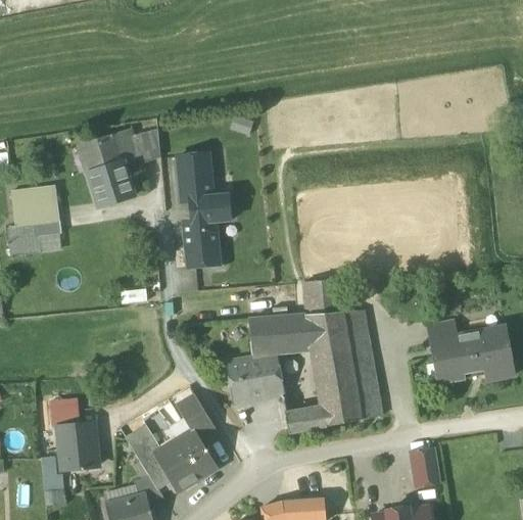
[(131,135),(139,162),(160,155),(157,128),(131,135)]
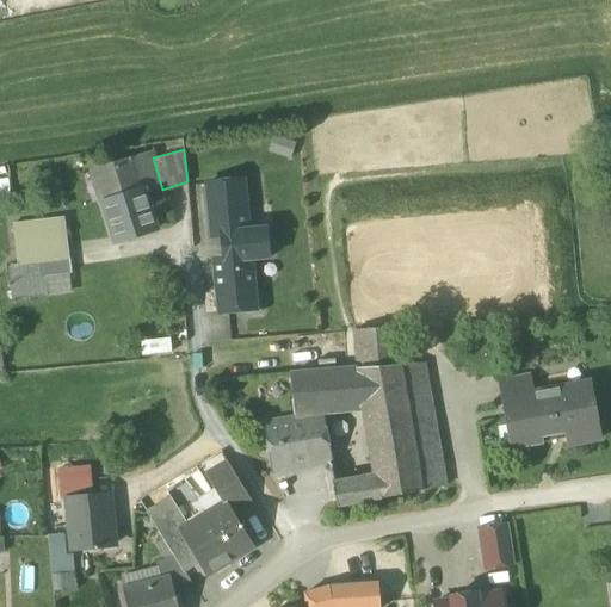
[(153,155),(134,160),(144,196),(154,192),(153,185),(159,184),(161,190),(162,190),(153,158),(153,155)]
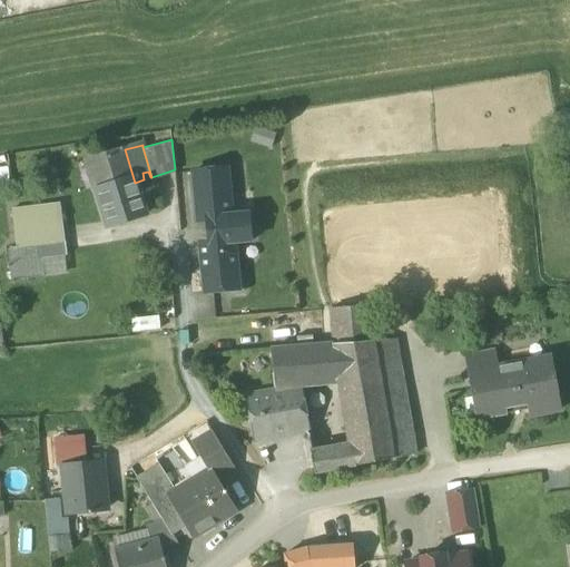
[(145,213),(135,183),(125,149),(124,146),(88,158),(108,224),(145,213)]
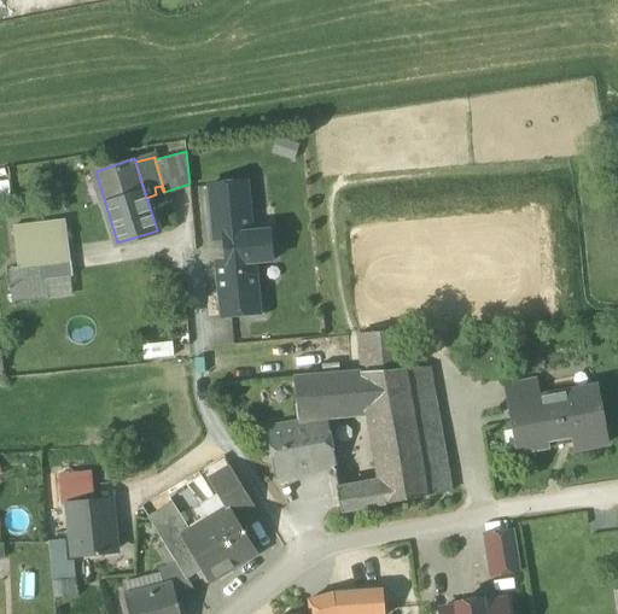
[(213,232),(220,237),(225,237),(225,235),(251,233),(251,231),(246,180),(208,183),(213,232)]
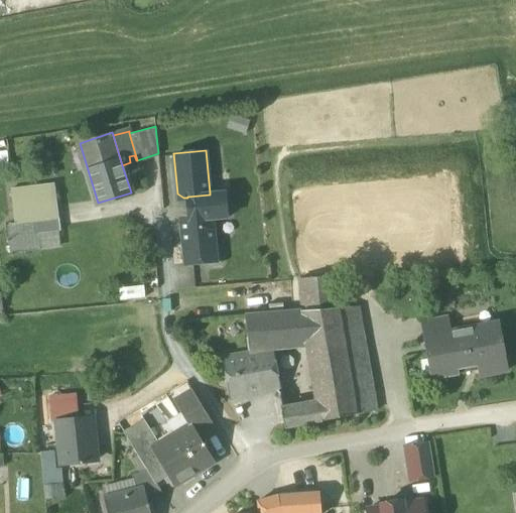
[(12,186),(16,221),(58,217),(54,181),(12,186)]
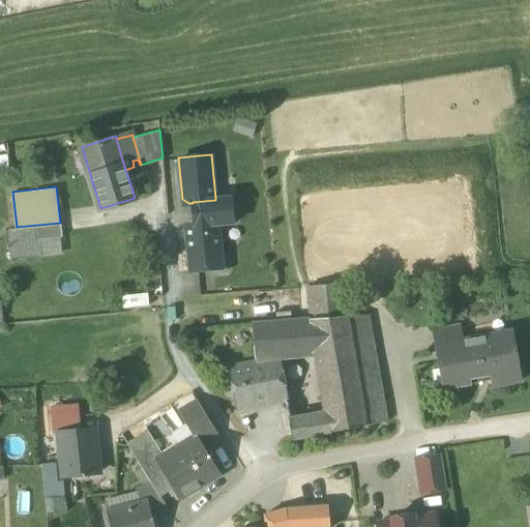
[(195,224),(217,222),(217,224),(234,222),(232,196),(215,198),(215,200),(193,202),(193,203),(195,224)]
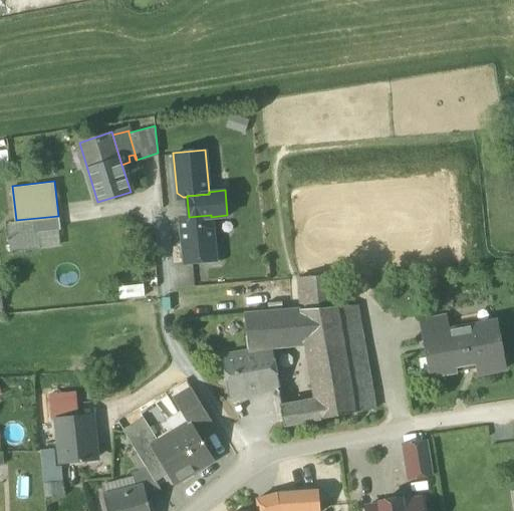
[(205,261),(208,263),(217,262),(219,260),(218,250),(216,248),(214,248),(211,217),(211,215),(189,217),(185,217),(180,222),(184,261),(205,259),(205,261)]
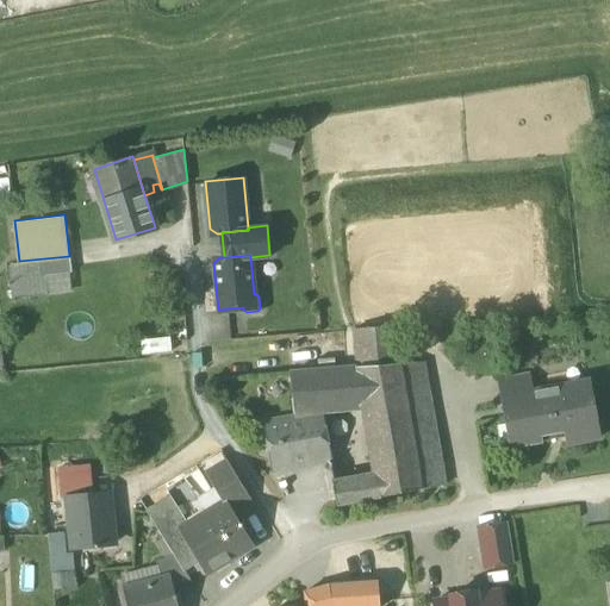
[(19,261),(22,276),(68,272),(72,270),(69,256),(19,261)]
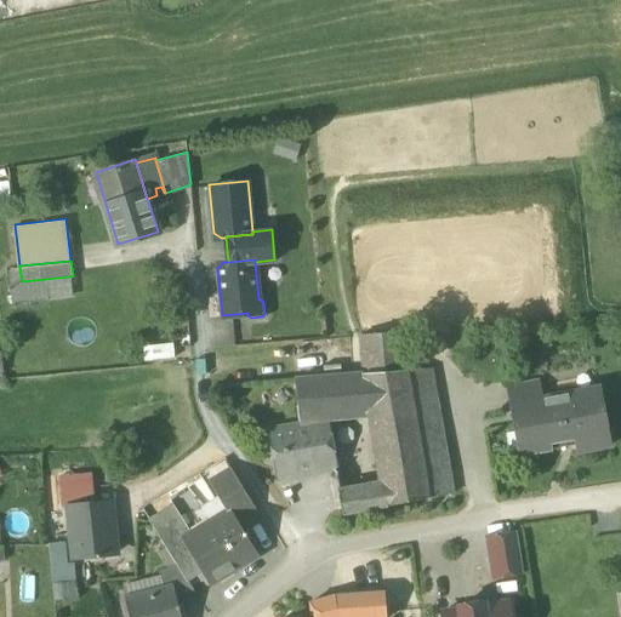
[(22,281),(20,266),(10,267),(13,302),(72,296),(69,276),(22,281)]
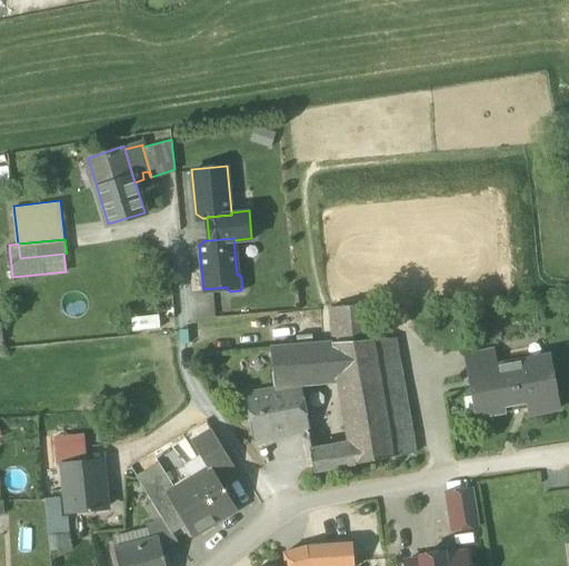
[(329,307),(332,341),(372,338),(370,303),(329,307)]
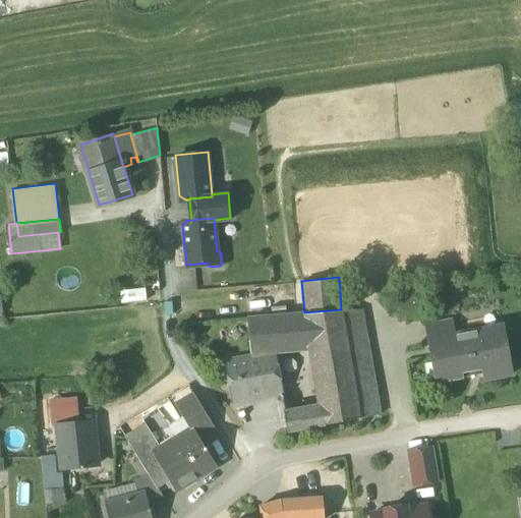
[(120,290),(121,301),(146,298),(145,288),(120,290)]
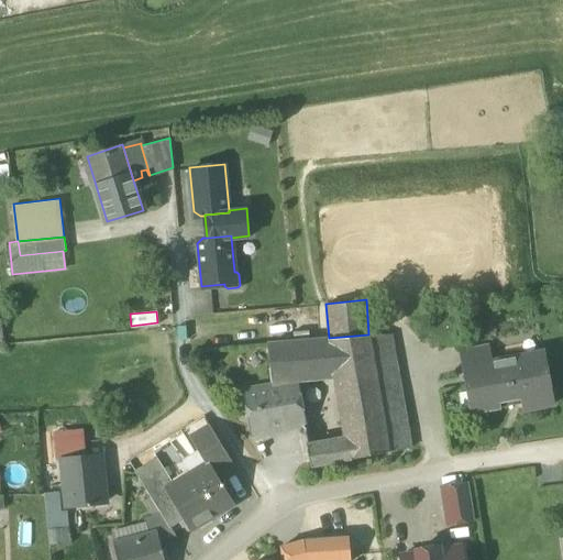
[(389,332),(368,335),(386,429),(389,449),(409,446),(389,332)]
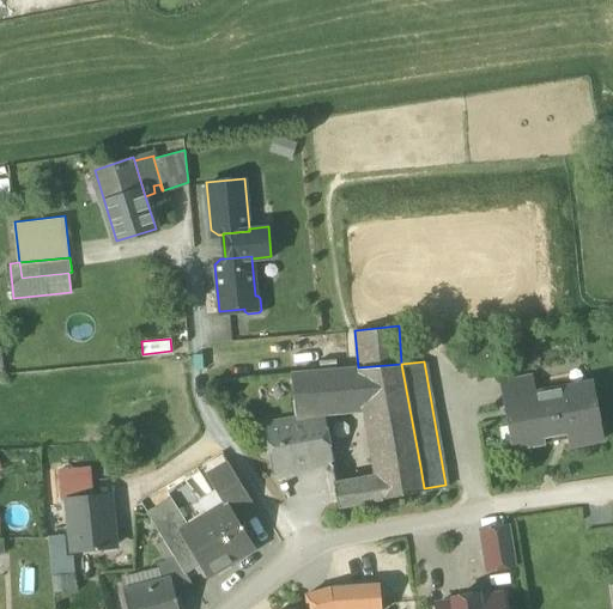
[(401,364),(358,367),(366,410),(378,475),(420,467),(401,364)]
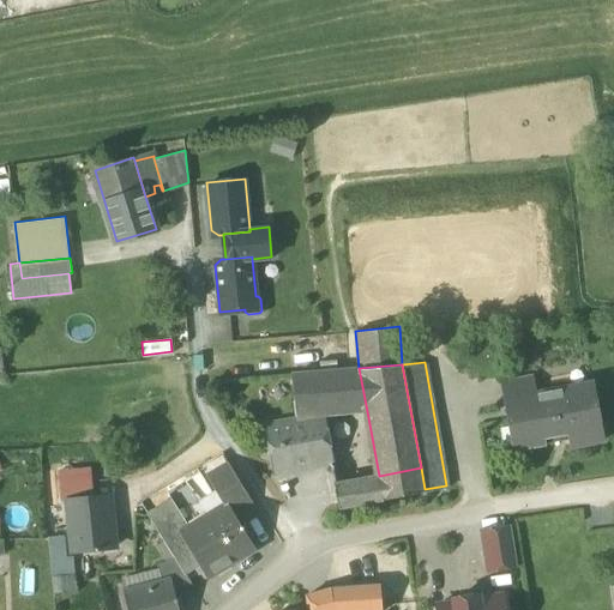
[(323,416),(367,411),(359,368),(290,373),(294,416),(294,418),(323,416)]
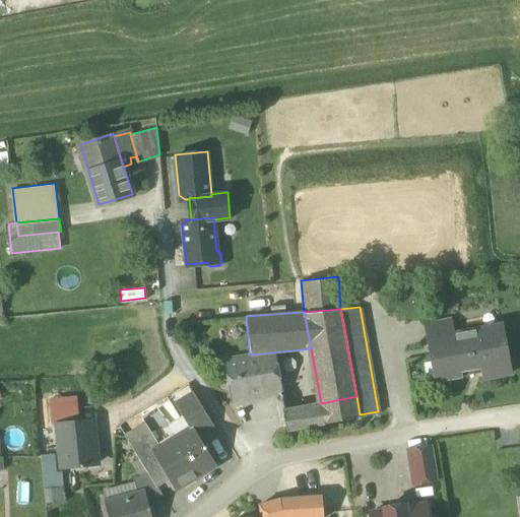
[(425,323),(428,339),(453,334),(450,318),(425,323)]
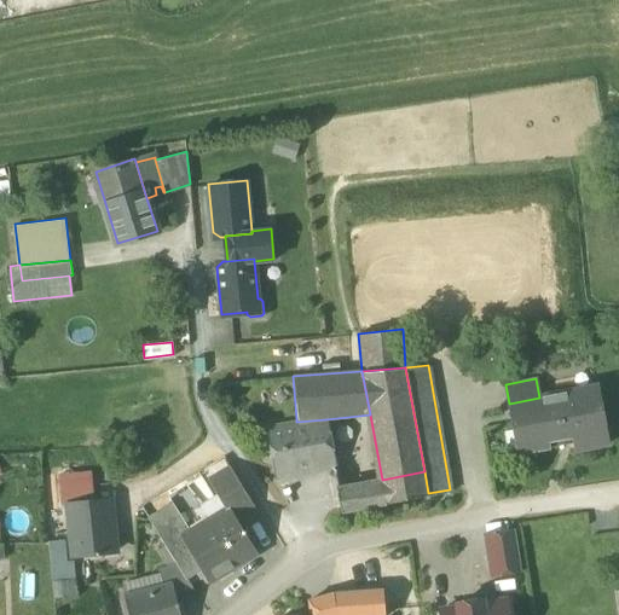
[(573,434),(576,448),(609,442),(599,387),(539,398),(509,404),(514,427),(524,424),(527,448),(550,444),(549,439),(573,434)]
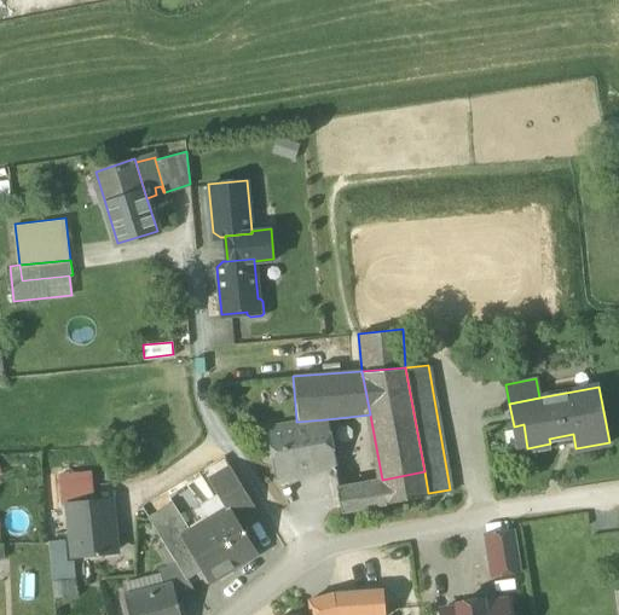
[(266,425),(277,477),(336,463),(325,419),(296,422),(296,419),(266,425)]
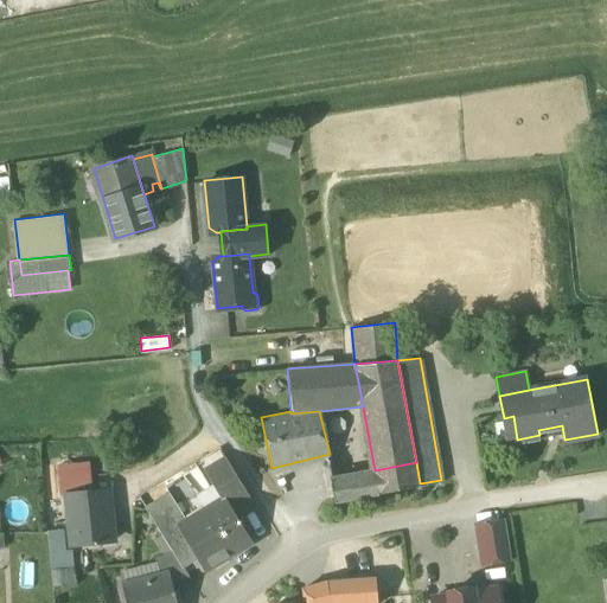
[(513,416),(504,418),(508,442),(517,440),(513,416)]
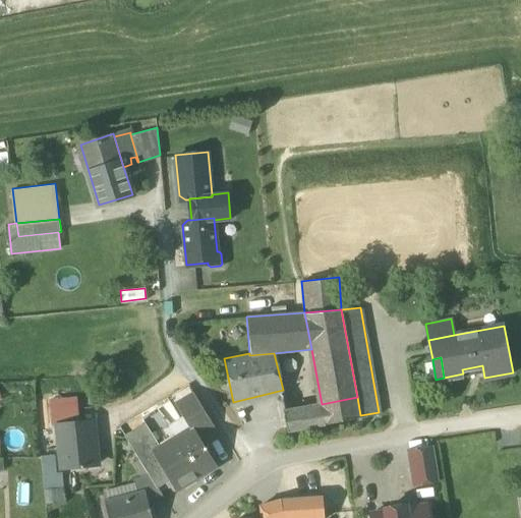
[(194,432),(195,435),(213,423),(194,393),(176,404),(186,421),(190,427),(192,433),(194,432)]
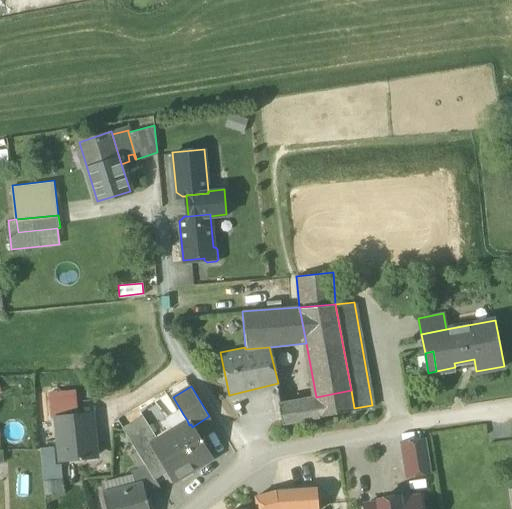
[(354,408),(351,390),(316,397),(280,403),(283,421),(354,408)]
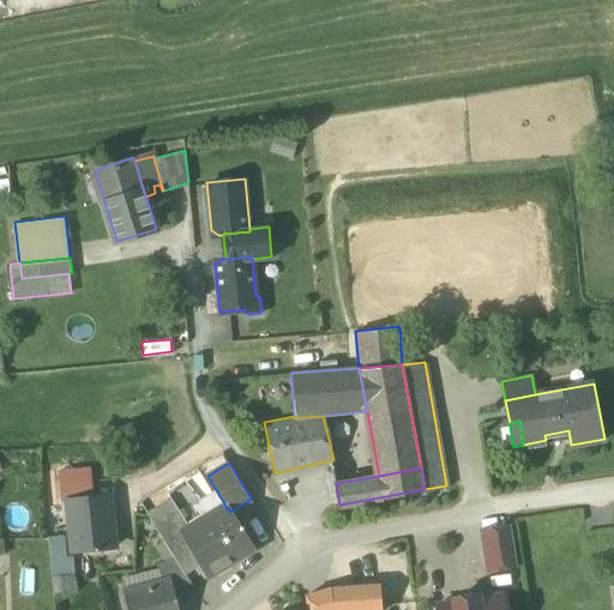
[(64,500),(67,500),(94,497),(92,479),(61,482),(64,500)]
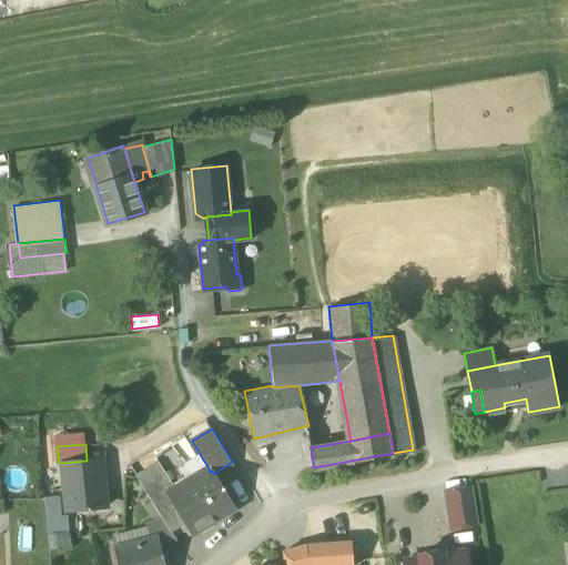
[(62,463),(67,508),(105,504),(101,458),(87,461),(62,463)]
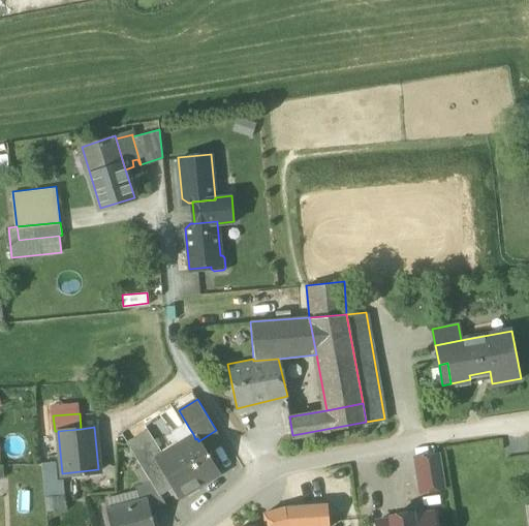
[(159,494),(174,486),(156,457),(162,453),(148,429),(126,441),(150,480),(159,494)]
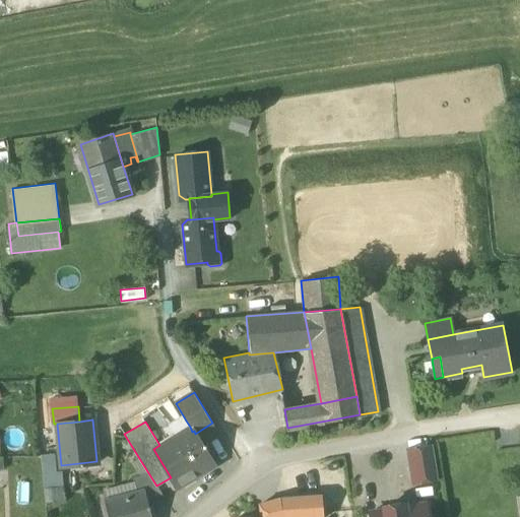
[(190,427),(178,434),(181,439),(192,432),(190,427)]
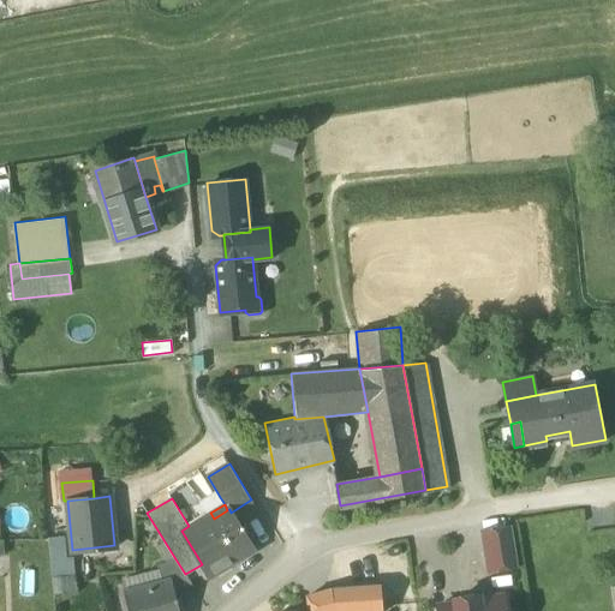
[(210,513),(189,526),(181,531),(202,564),(209,576),(210,575),(209,573),(227,562),(228,564),(254,549),(231,513),(230,509),(227,510),(214,519),(210,513)]
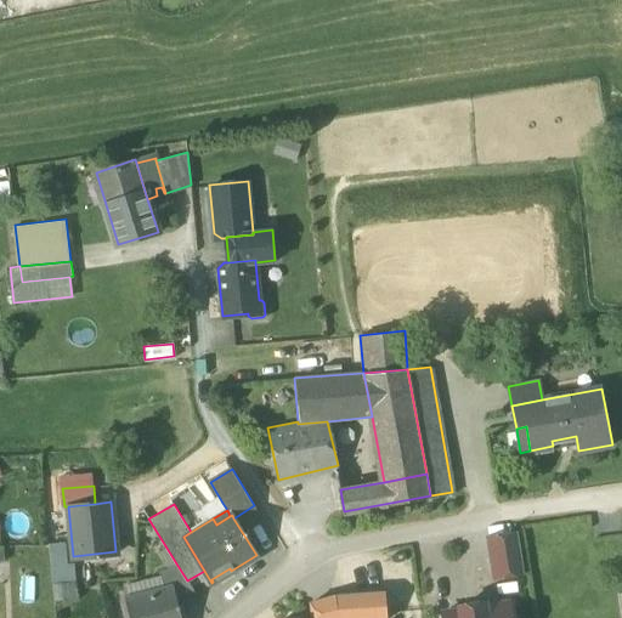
[(495,576),(522,572),(516,531),(488,536),(495,576)]
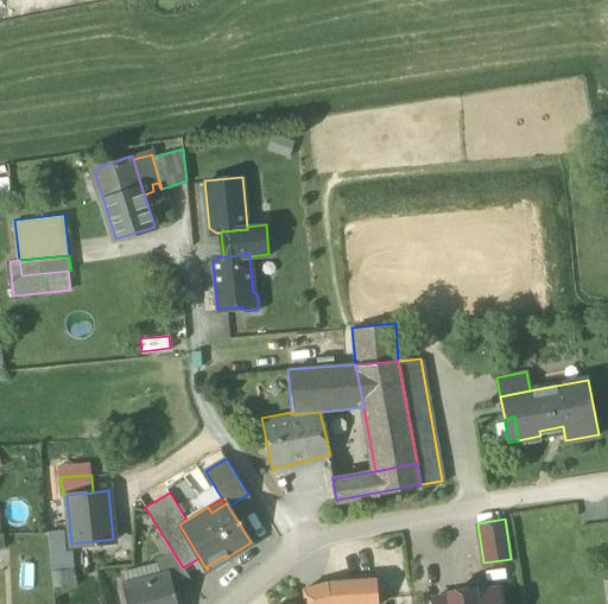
[(170,574),(171,583),(187,574),(183,567),(172,551),(160,558),(157,560),(160,577),(170,574)]
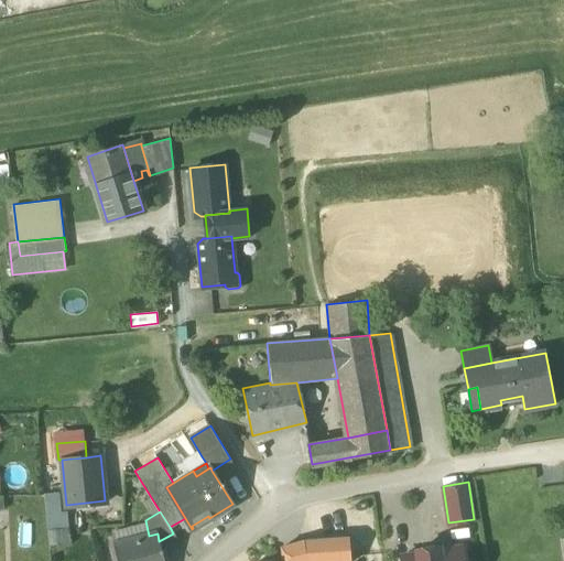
[(114,543),(117,560),(163,560),(159,541),(158,533),(149,536),(114,543)]
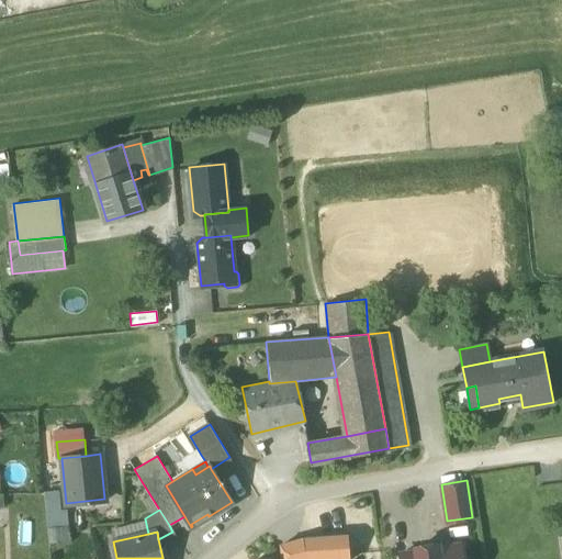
[(347,535),(303,538),(304,558),(348,558),(348,547),(347,535)]
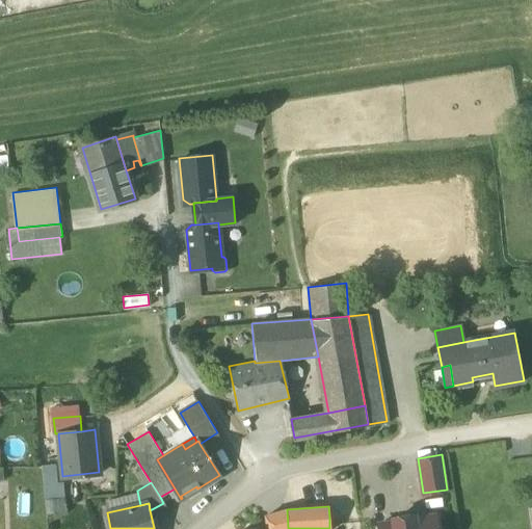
[(288,528),(287,509),(265,514),(266,528),(288,528)]
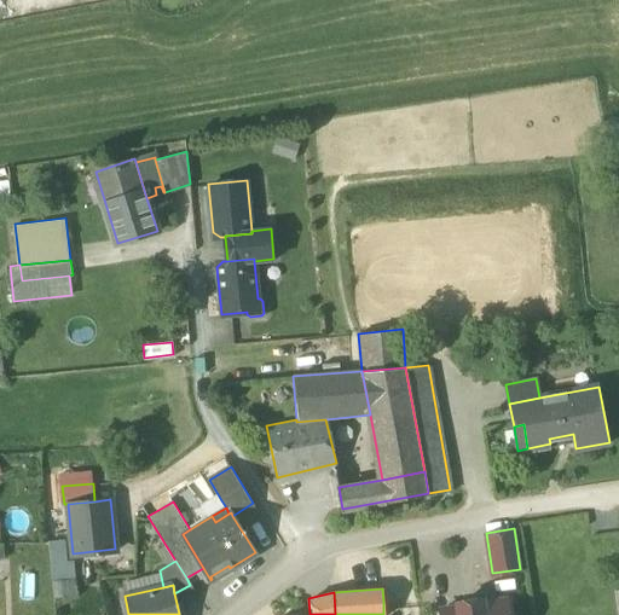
[(513,614),(509,596),(439,607),(440,614),(513,614)]
